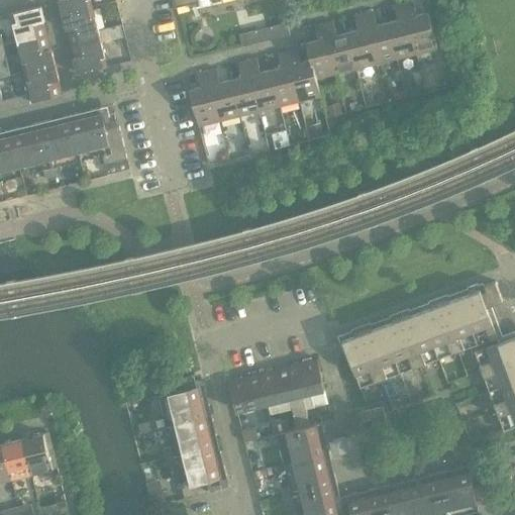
[(57,0),(62,16),(91,9),(88,0),(57,0)]
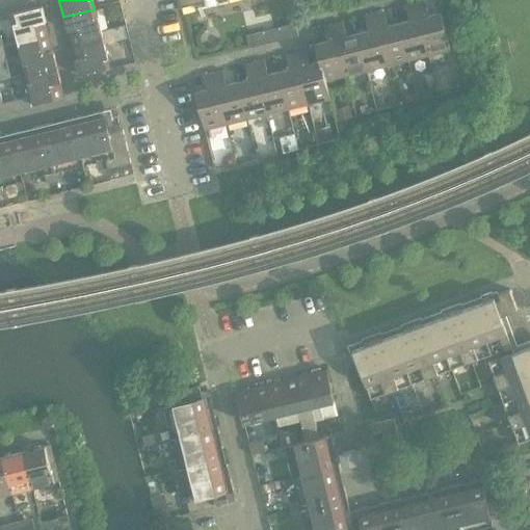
[(424,4),(415,6),(427,57),(449,52),(440,15),(427,18),(424,4)]
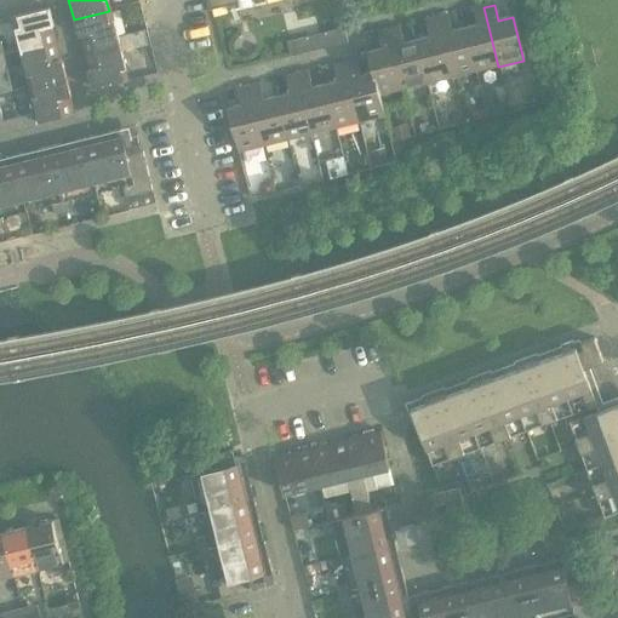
[(476,27),(463,29),(474,73),(498,67),(484,7),(471,10),(476,27)]
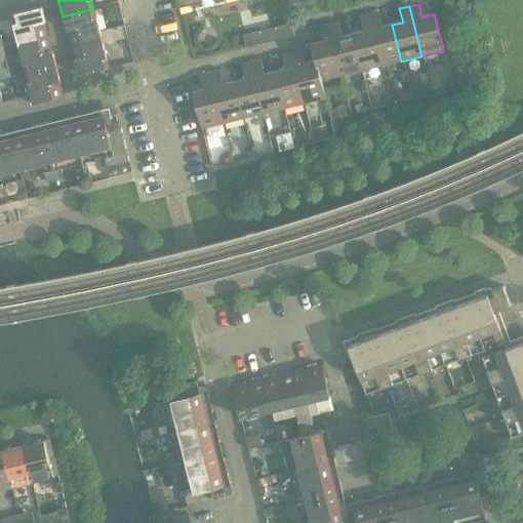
[(10,15),(17,45),(47,38),(40,8),(10,15)]
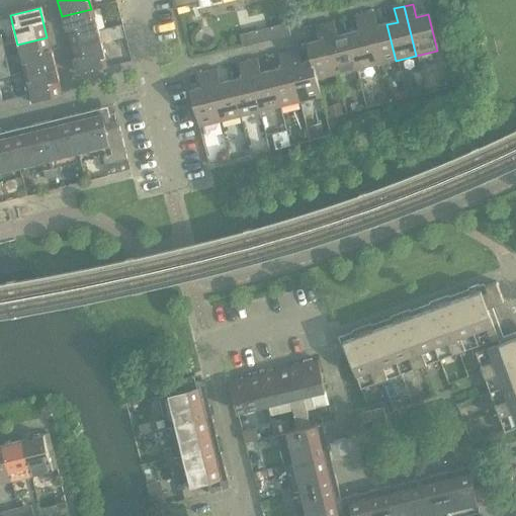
[(91,9),(62,16),(69,46),(98,38),(96,31),(91,9)]
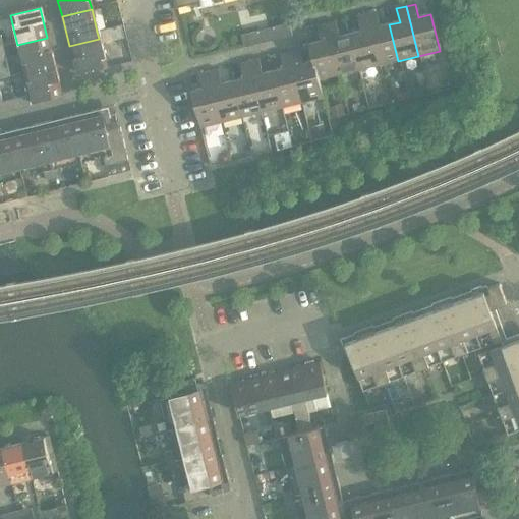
[(375,13),(365,16),(378,66),(398,61),(389,24),(378,27),(375,13)]
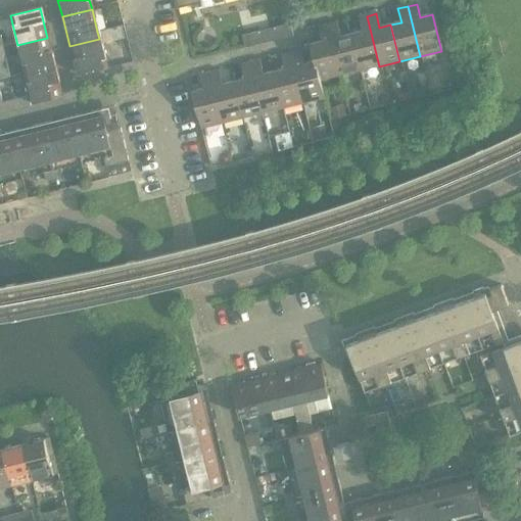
[(361,32),(349,35),(359,72),(379,66),(367,16),(358,18),(361,32)]
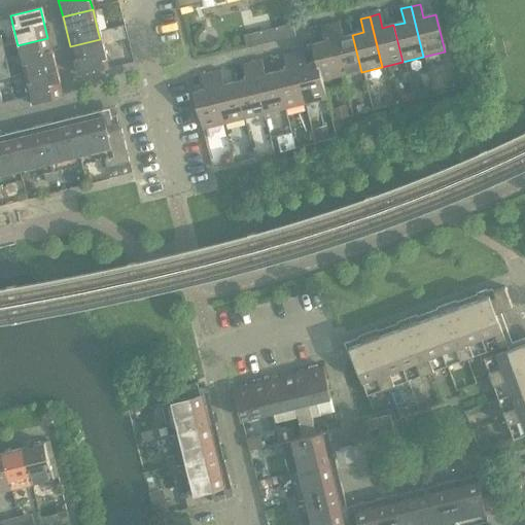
[(339,24),(328,27),(342,76),(361,72),(352,35),(342,37),(339,24)]
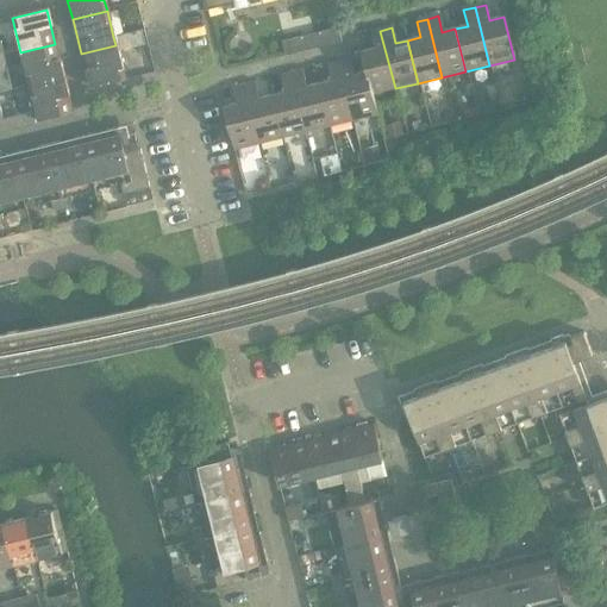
[(337,29),(318,33),(321,48),(340,43),(337,29)]
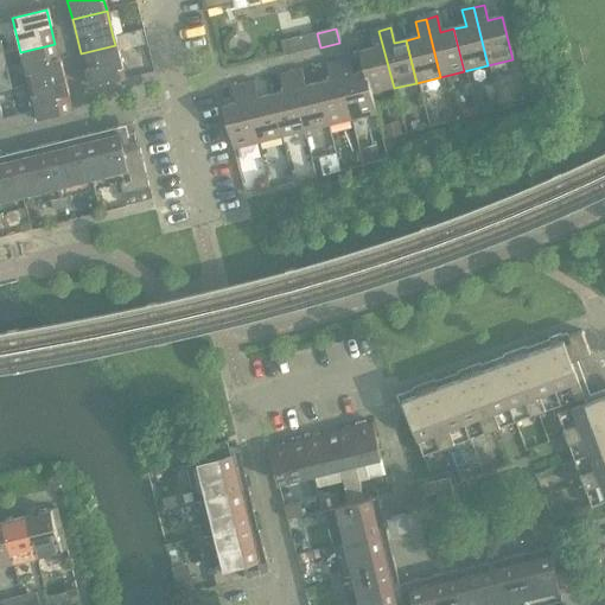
[(139,31),(126,34),(129,50),(144,46),(139,31)]
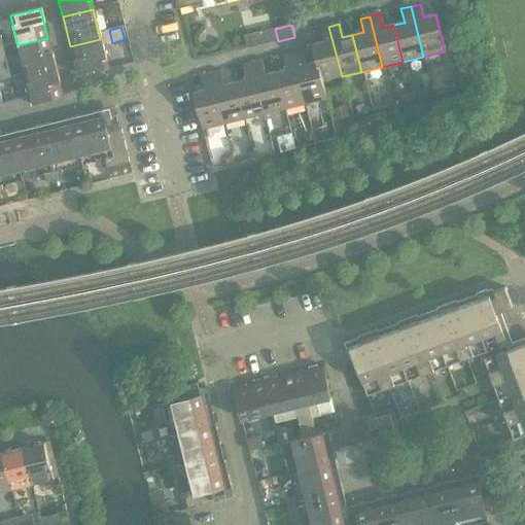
[(311,45),(315,63),(316,63),(320,81),(321,81),(342,76),(328,27),(319,29),(322,42),(311,45)]
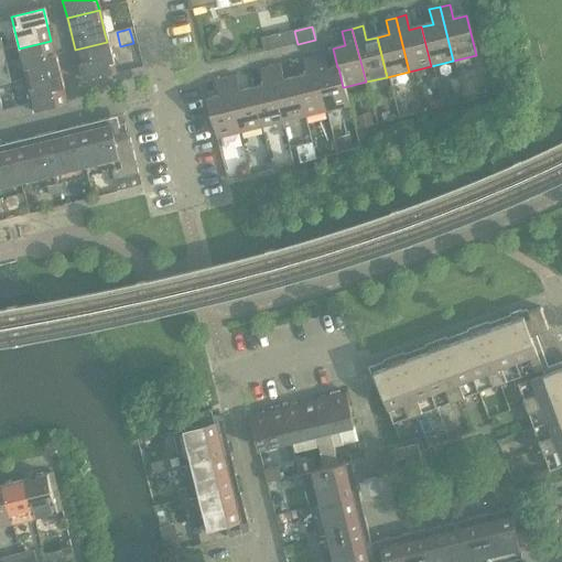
[(107,42),(75,50),(83,82),(115,74),(108,49),(120,46),(117,32),(105,34),(107,42)]
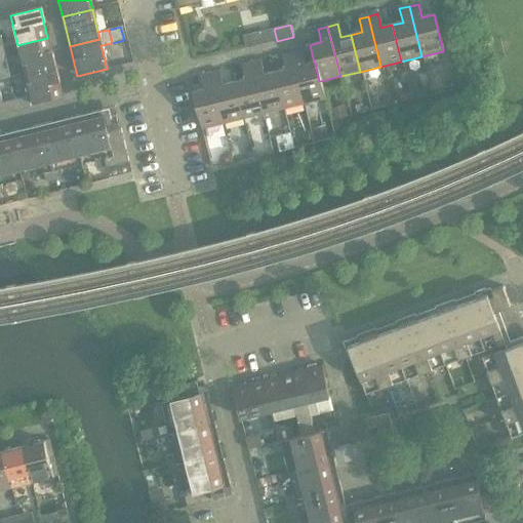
[(262,45),(258,33),(242,37),(245,49),(262,45)]
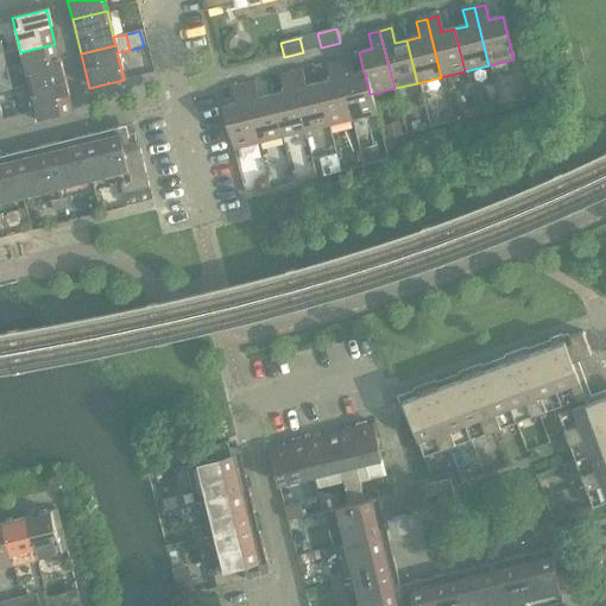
[(55,44),(20,52),(29,87),(63,79),(55,44)]
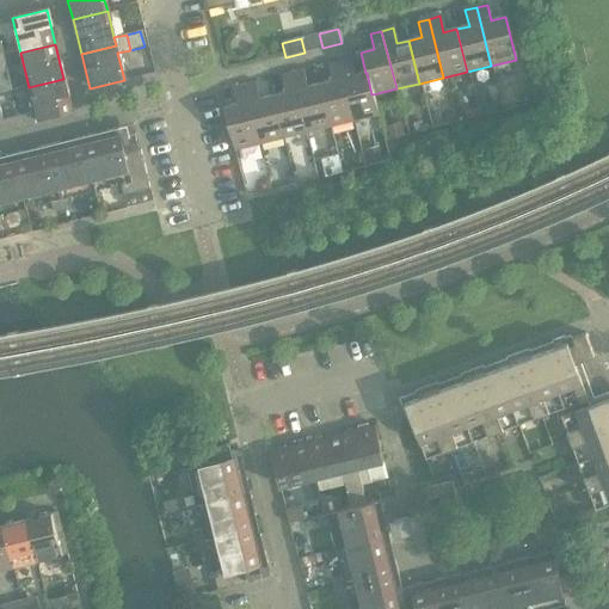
[(350,61),(338,63),(352,122),(377,116),(373,94),(371,94),(367,73),(365,73),(354,77),(350,61)]
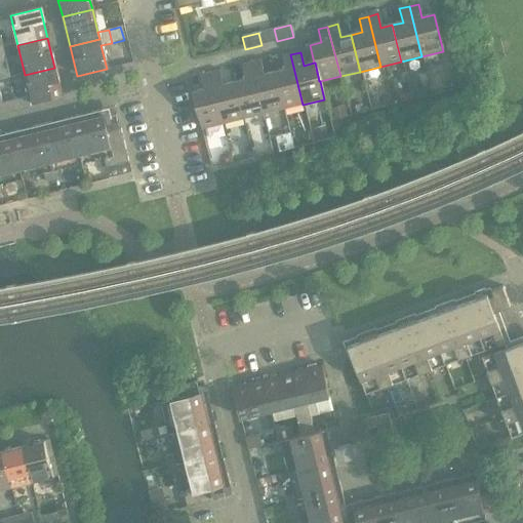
[(284,70),(274,73),(283,110),(303,105),(290,54),(281,56),(284,70)]
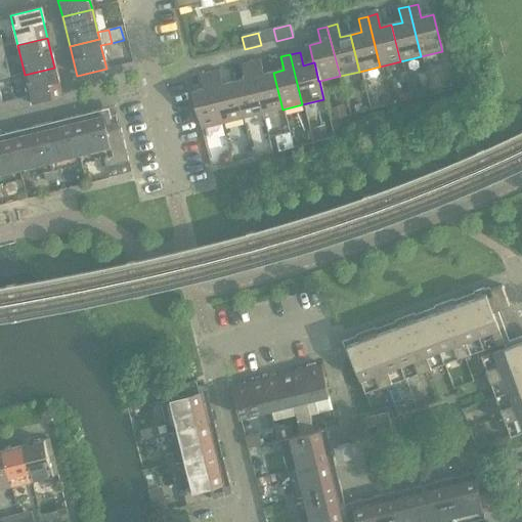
[(259,61),(250,64),(262,115),(283,110),(273,73),(262,75),(259,61)]
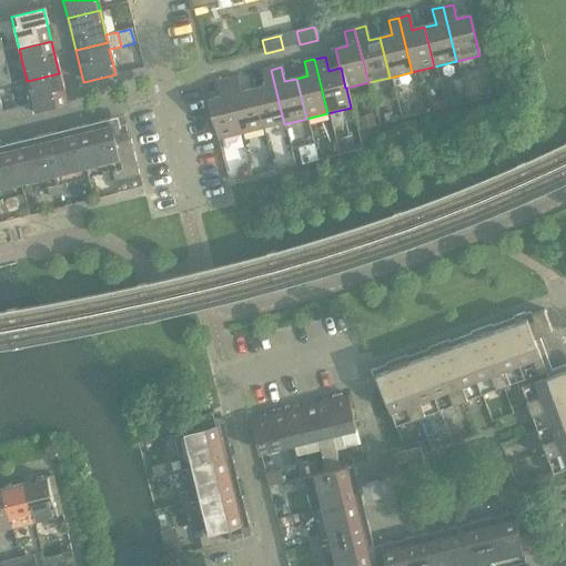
[(264,87),(252,89),(262,129),(284,124),(271,70),(260,72),(264,87)]
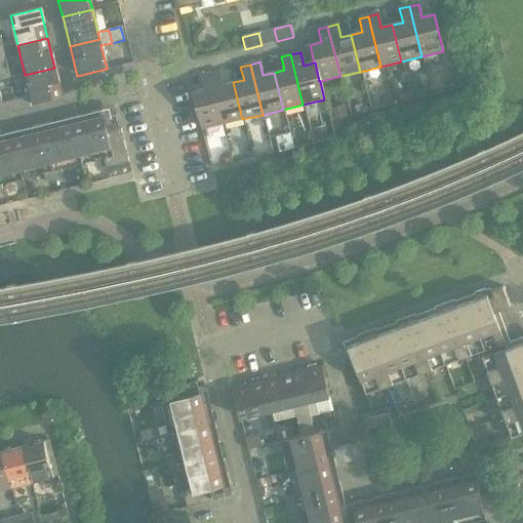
[(54,68),(25,75),(32,105),(62,97),(54,68)]
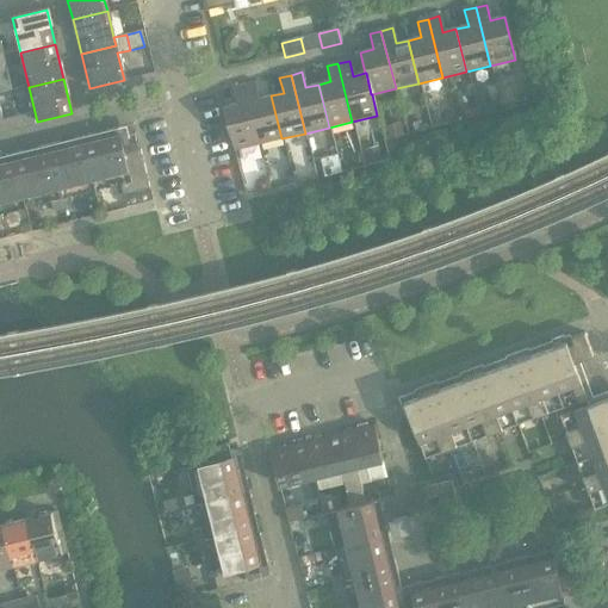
[(254,84),(243,86),(258,144),(281,138),(271,95),(259,99),(254,84)]
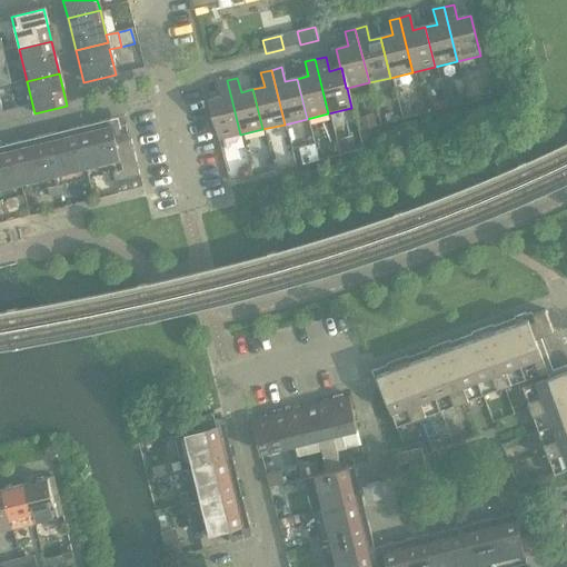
[(240,135),(227,80),(217,83),(220,98),(207,101),(217,140),(240,135)]
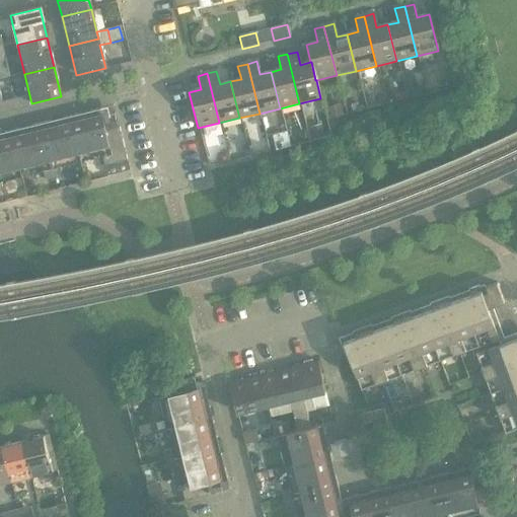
[(424,85),(409,88),(412,98),(426,95),(424,85)]
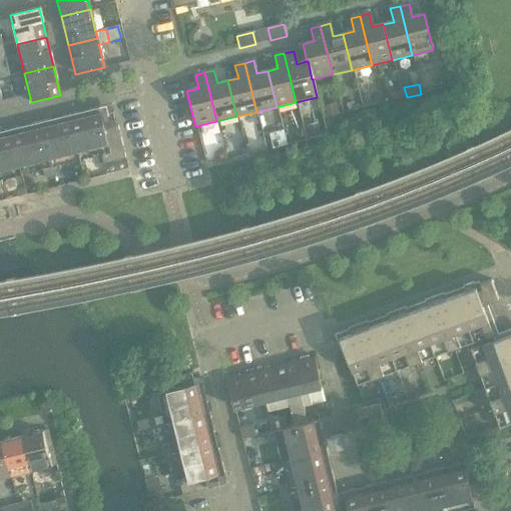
[(400,91),(390,93),(392,101),(402,99),(400,91)]
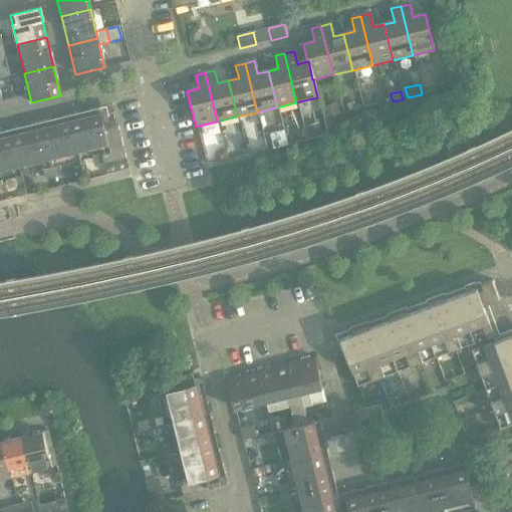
[(1,102),(0,102),(0,112),(28,105),(26,96),(1,102)]
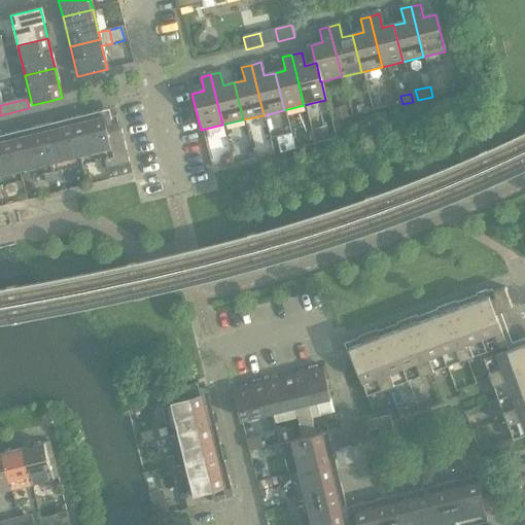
[(345,106),(331,109),(335,120),(348,117),(345,106)]
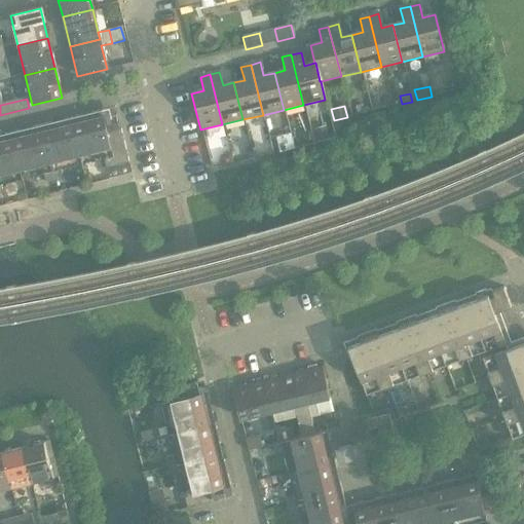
[(101,112),(70,119),(81,164),(103,159),(108,179),(131,173),(119,131),(107,134),(105,127),(101,112)]
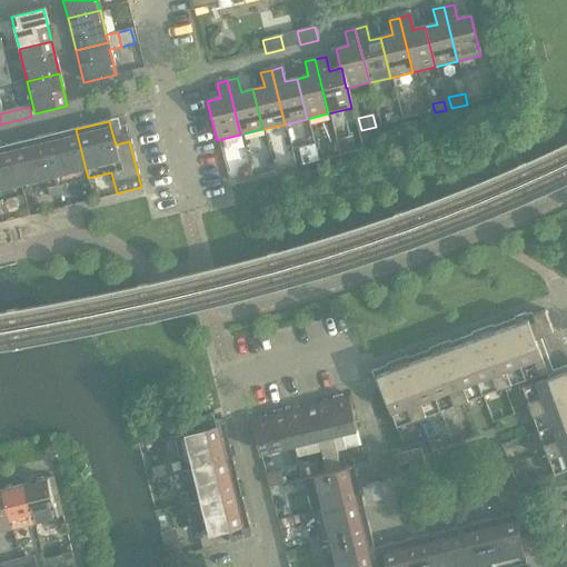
[(76,129),(43,137),(58,197),(67,195),(65,183),(88,178),(76,129)]
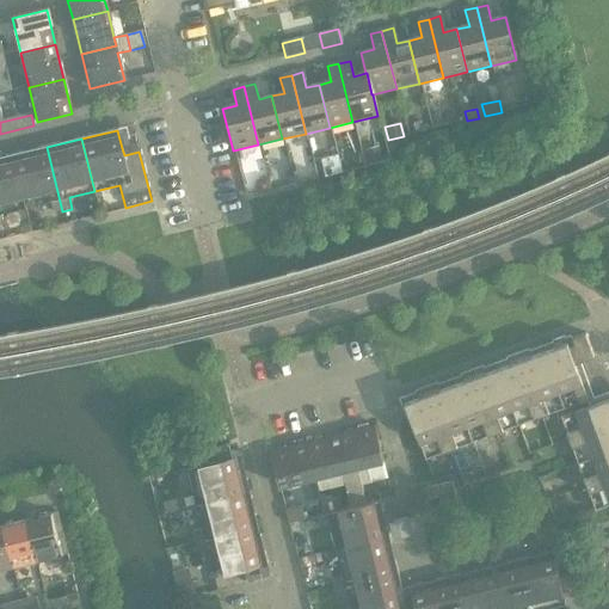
[(47,147),(12,155),(25,208),(50,202),(53,214),(62,211),(47,147)]
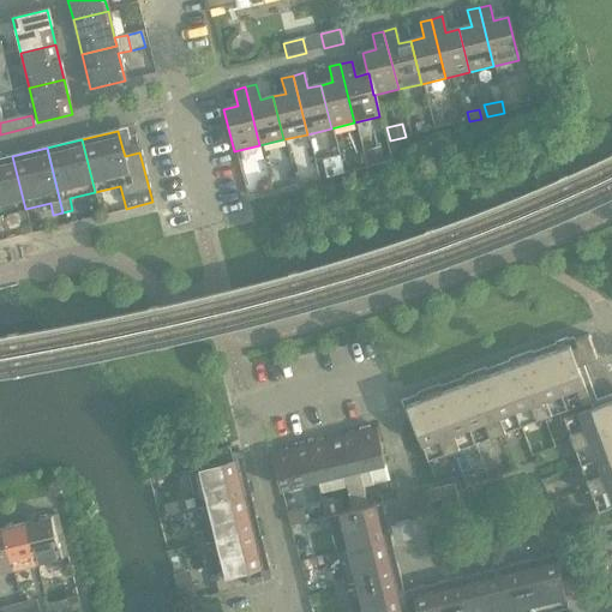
[(12,156),(0,159),(0,227),(3,227),(0,216),(25,209),(12,156)]
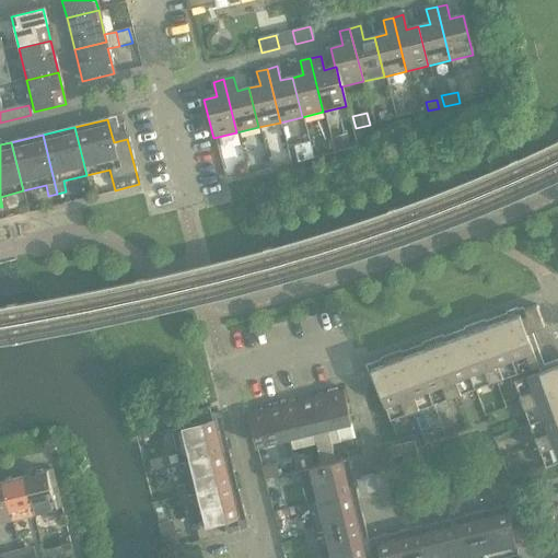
[(237,165),(234,171),(236,177),(247,175),(244,164),(237,165)]
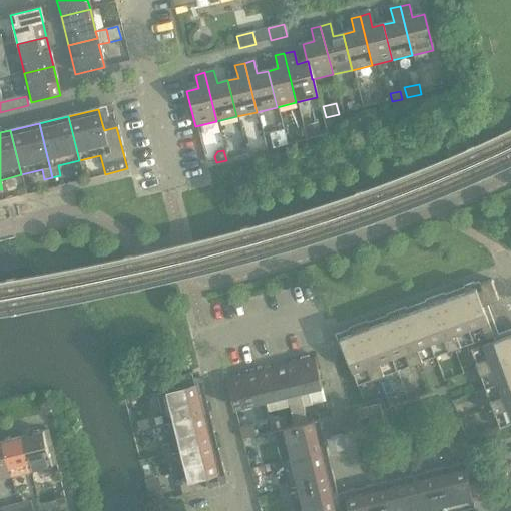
[(475,289),(455,296),(472,344),(471,344),(473,349),(494,341),(481,306),(497,301),(490,281),(474,287),(475,289)]
